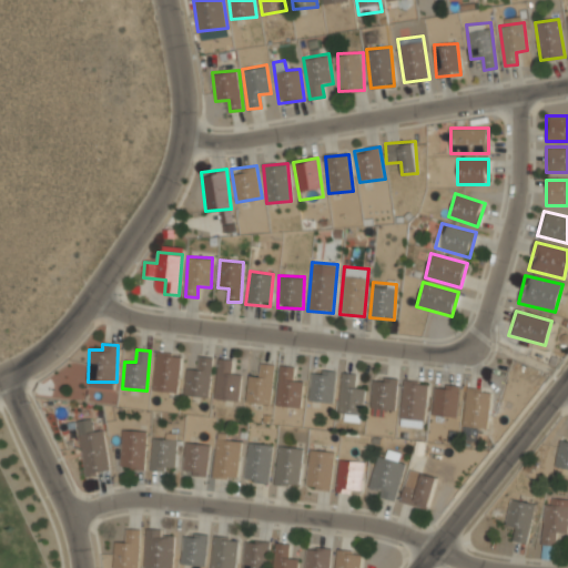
[(152,389),(176,393),(181,355),(156,352),(152,389)]
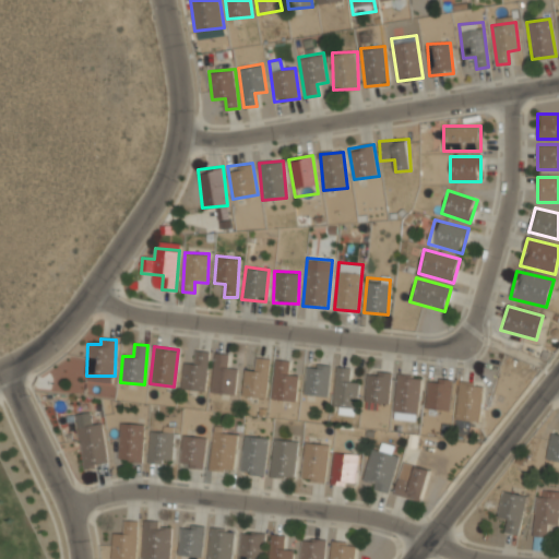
[(195,361),(183,360),(180,388),(204,391),(209,351),(197,349),(195,361)]
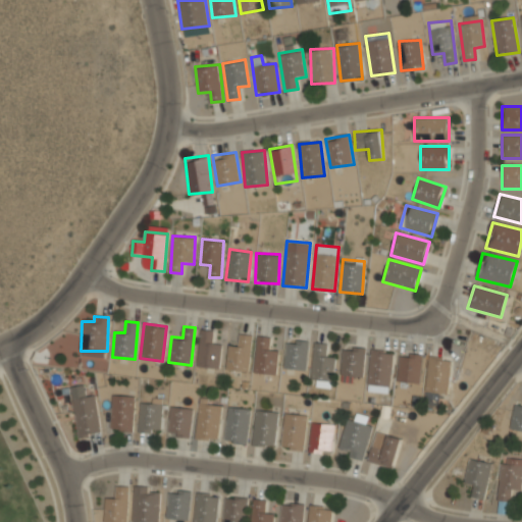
[(218,368),(221,343),(210,341),(211,329),(200,328),(196,366),(218,368)]
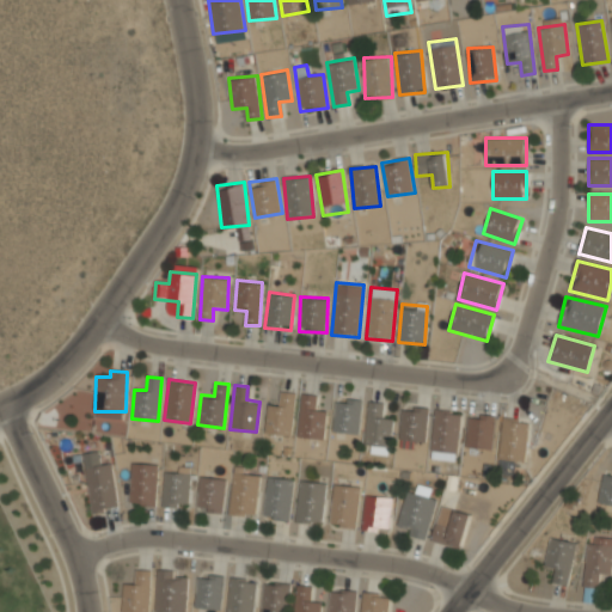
[(281,403),(268,402),(264,438),(289,441),(295,392),(282,391),(281,403)]
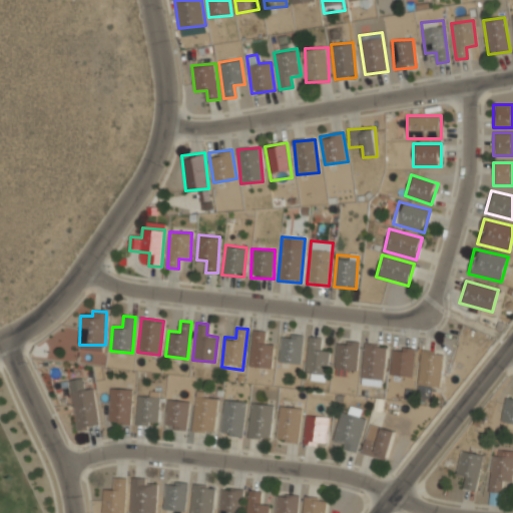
[(271,368),(274,343),(263,342),(264,331),(252,330),(248,366),(271,368)]
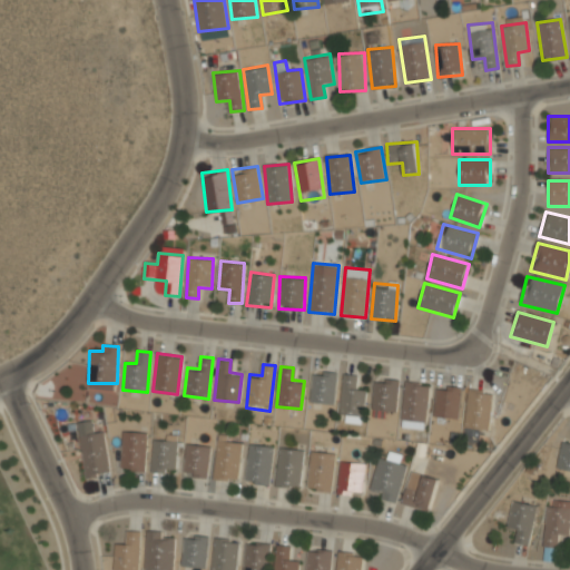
[(335,403),(335,370),(311,371),(312,403),(335,403)]
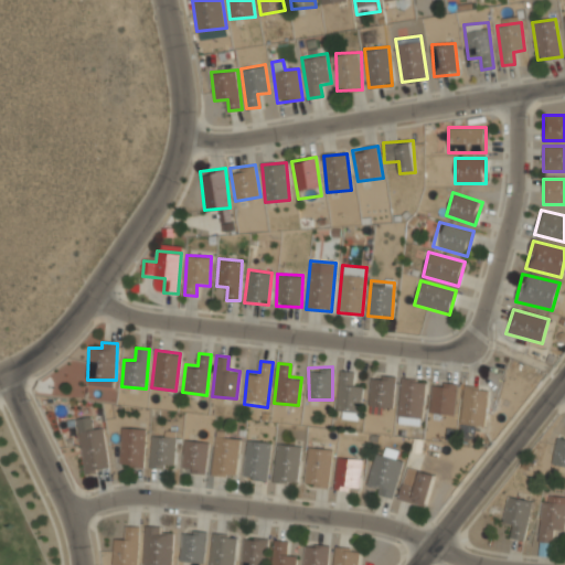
[(352,384),(353,371),(340,371),(337,411),(361,413),(363,385),(352,384)]
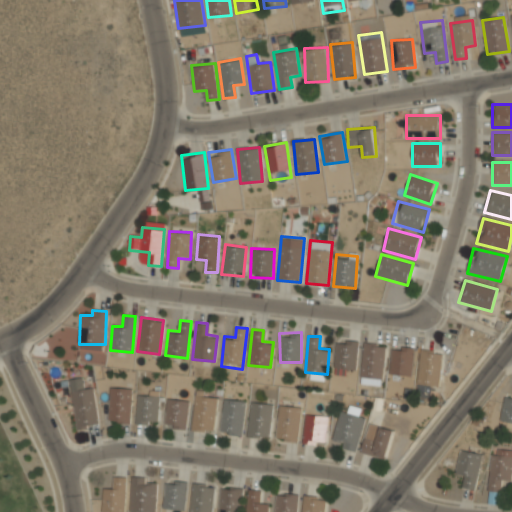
[(359,342),(337,339),(334,368),(356,371),(359,342)]
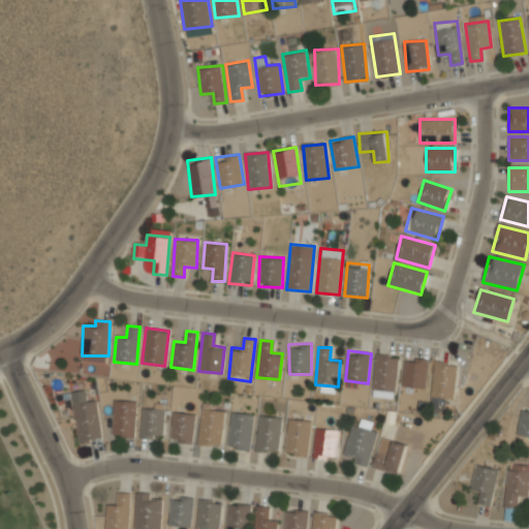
[(395,392),(398,358),(376,355),(372,390),(395,392)]
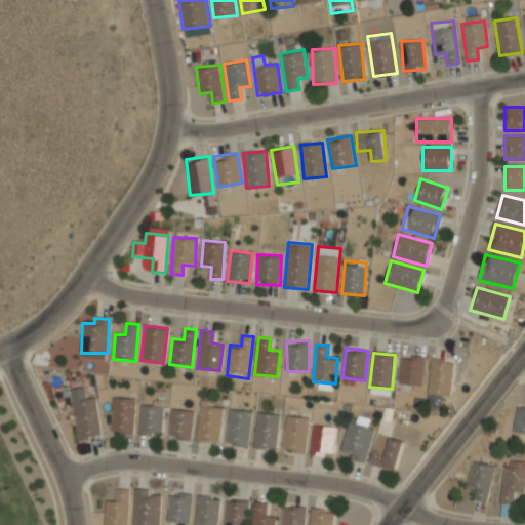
[(401,386),(421,386),(421,357),(401,357),(401,386)]
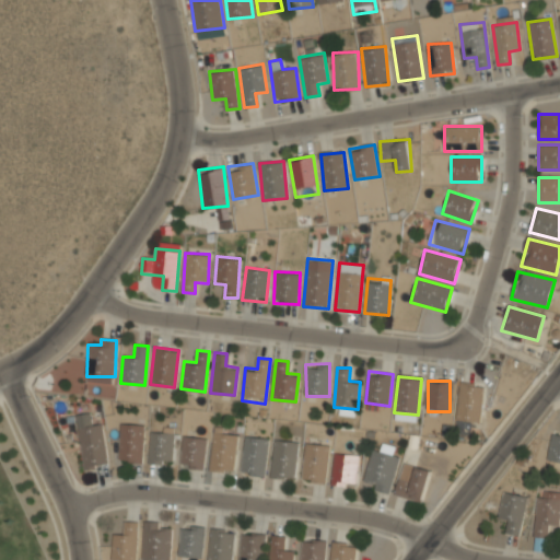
[(485,386),(459,383),(456,421),(481,423),(485,386)]
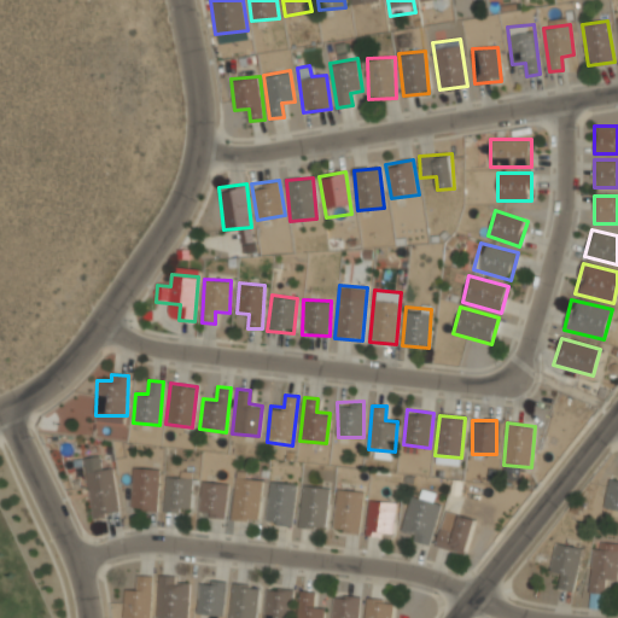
[(85,458),(92,517),(120,513),(114,466),(99,467),(97,455),(85,458)]
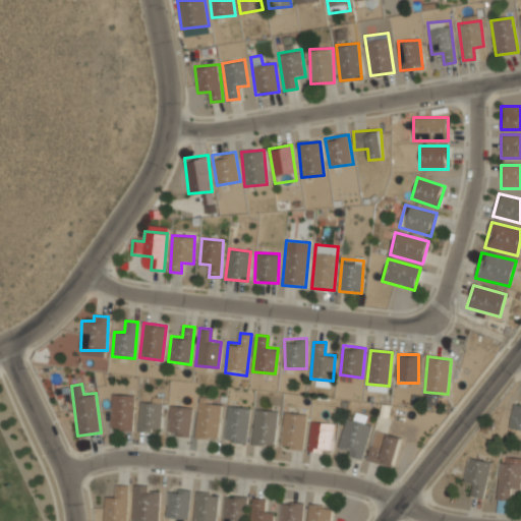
[(133,430),(133,394),(110,394),(110,430),(133,430)]
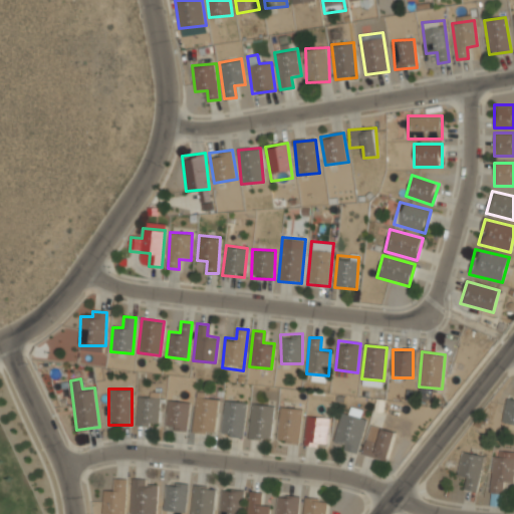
[(161,393),(137,393),(137,426),(161,426),(161,393)]
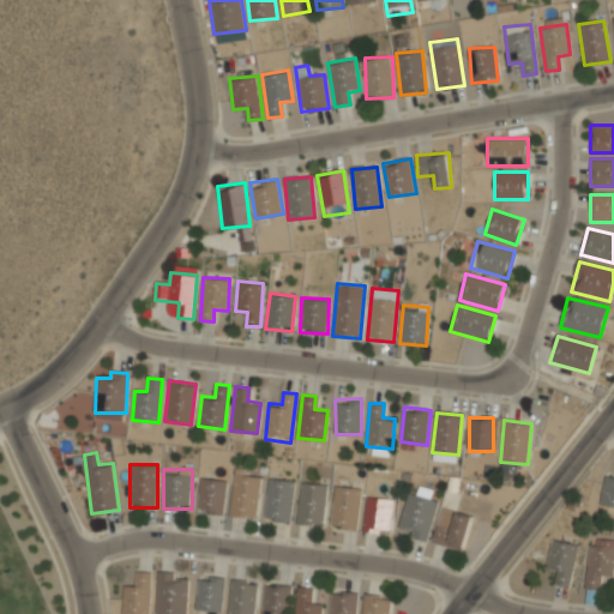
[(259,474),(233,473),(230,516),(257,518),(259,474)]
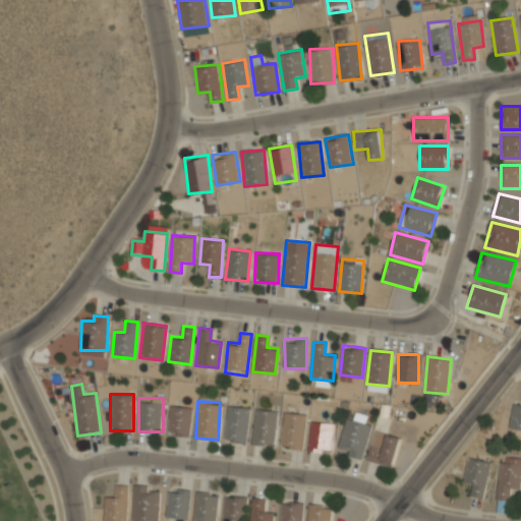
[(520,403),(514,402),(509,427),(520,429),(520,403)]
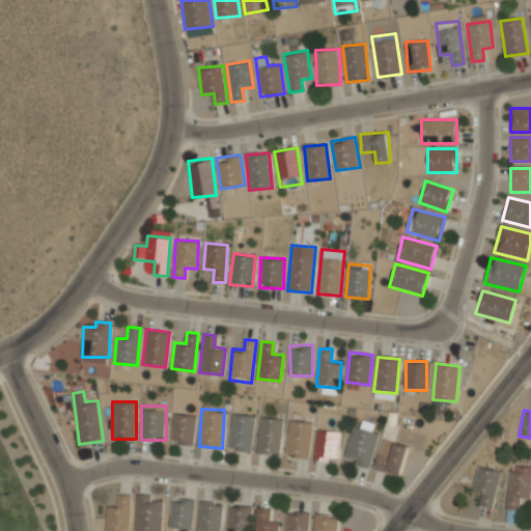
[(192,446),(195,415),(173,412),(169,443),(192,446)]
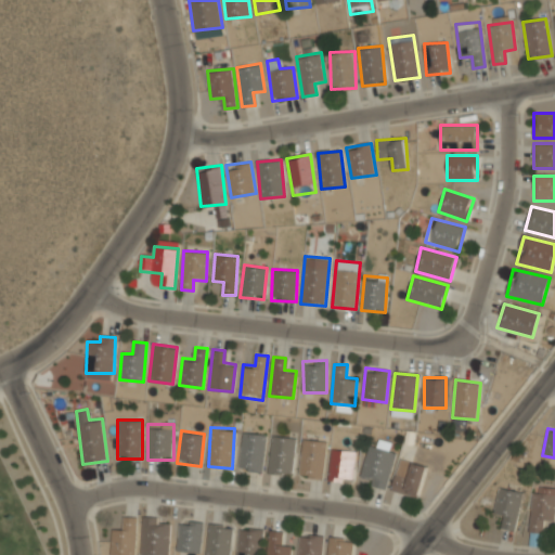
[(267,435),(242,431),(237,469),(261,473),(267,435)]
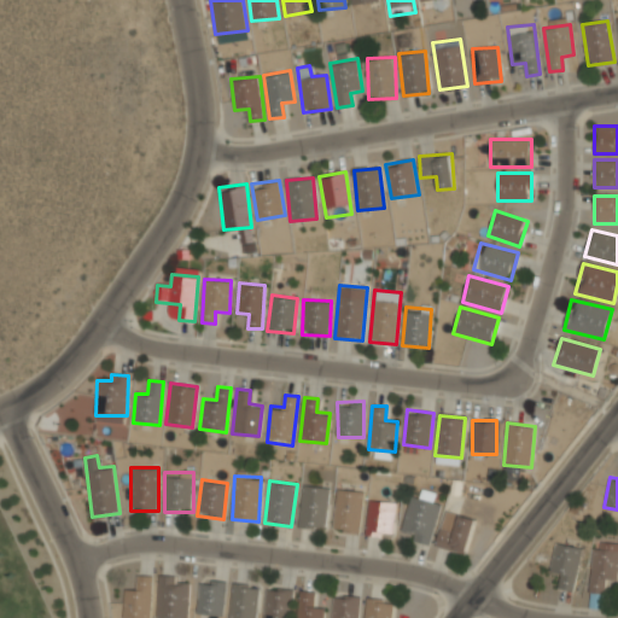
[(298,528),(325,529),(328,488),(302,485),(298,528)]
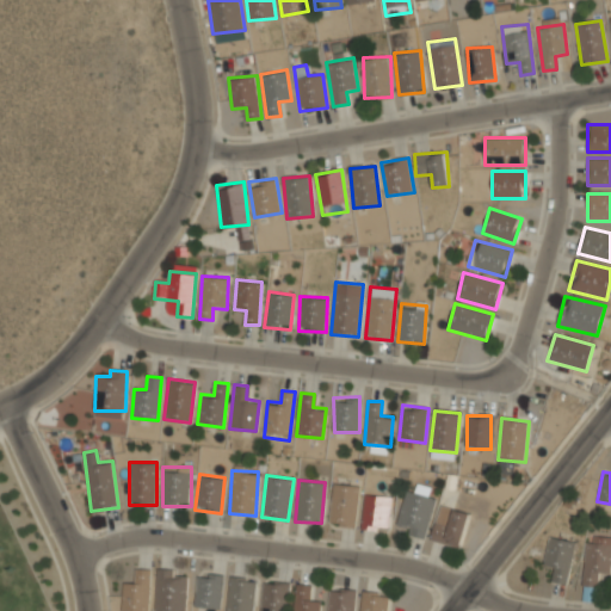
[(328,524),(356,528),(360,486),(333,482),(328,524)]
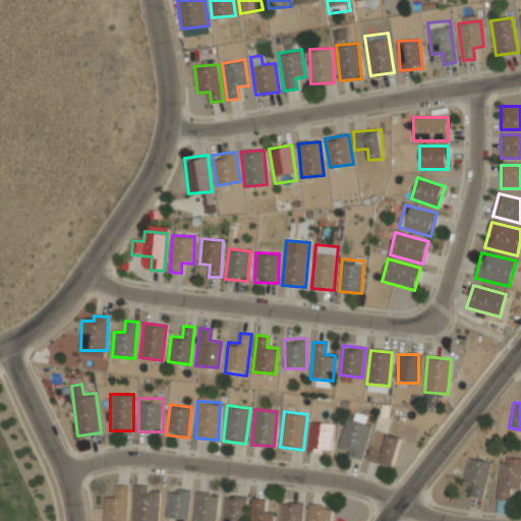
[(362,458),(372,416),(348,411),(338,452),(362,458)]
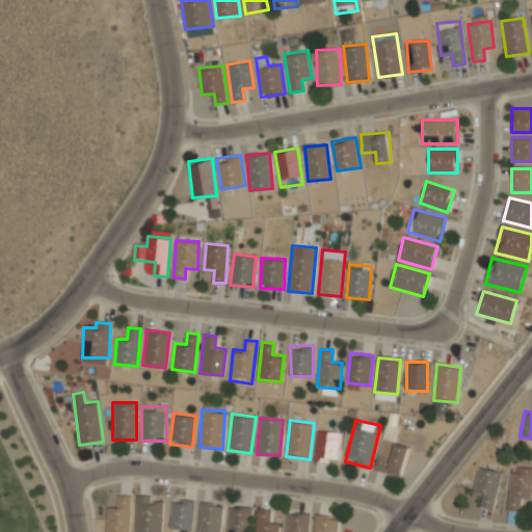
[(315,460),(338,462),(340,432),(318,430),(315,460)]
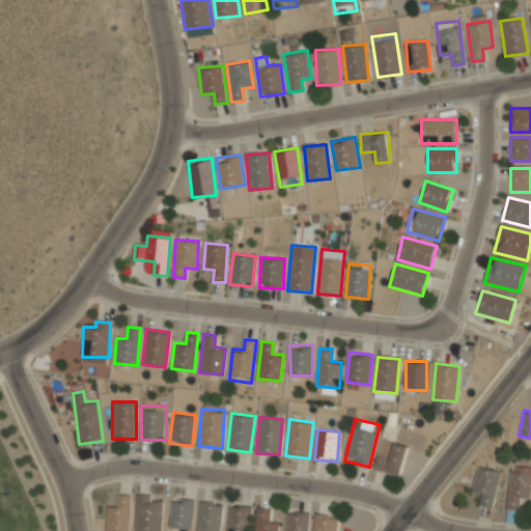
[(409,446),(383,439),(373,469),(400,476),(409,446)]
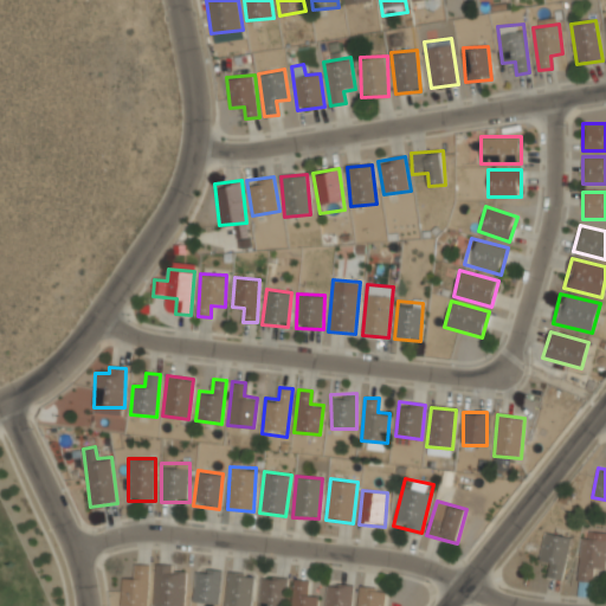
[(604,571),(605,534),(581,532),(578,585),(592,586),(593,569),(604,571)]
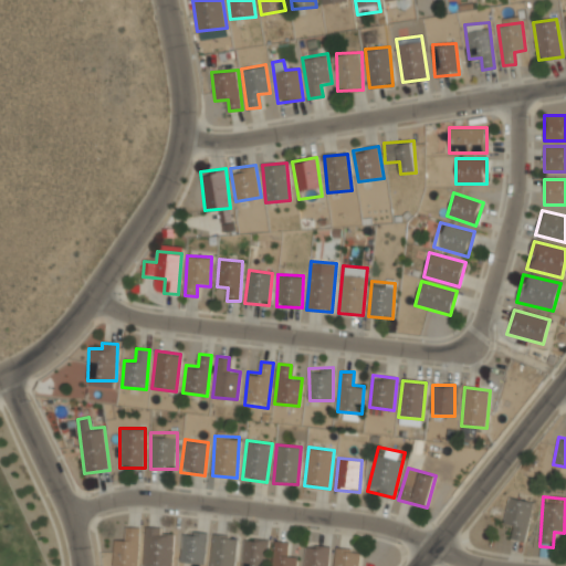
[(523,542),(533,503),(510,498),(503,524),(514,526),(511,538),(523,542)]
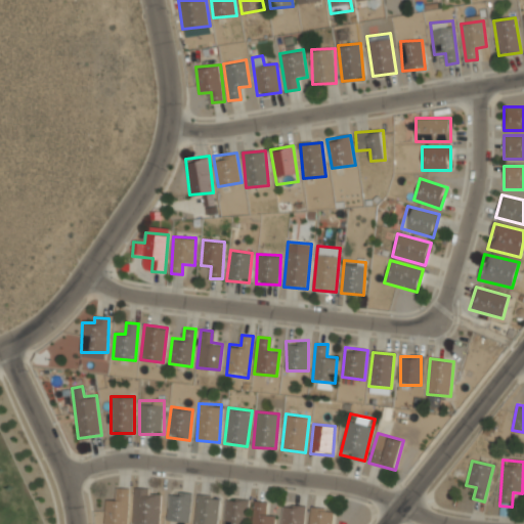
[(129,523),(129,487),(117,487),(117,498),(105,498),(105,523),(129,523)]
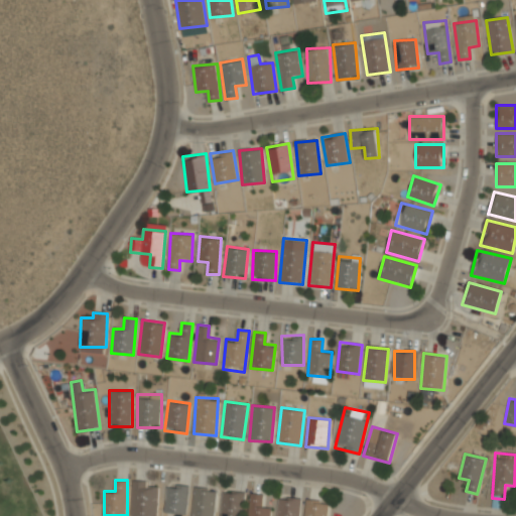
[(156,515),(158,481),(132,480),(130,515),(156,515)]
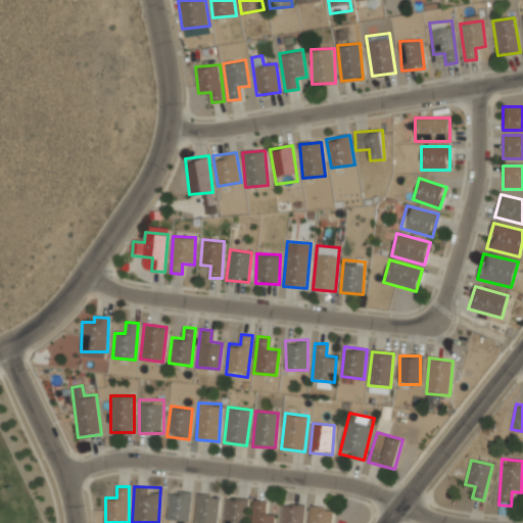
[(191,490),(169,488),(165,519),(188,521),(191,490)]
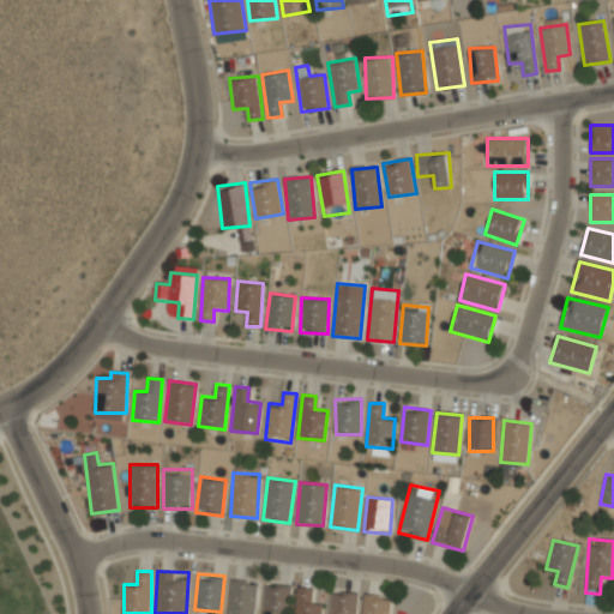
[(227,613),(252,613),(257,581),(232,578),(227,613)]
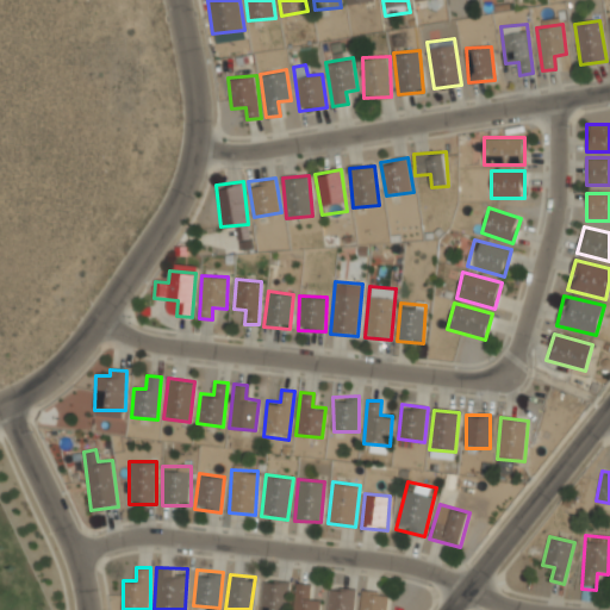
[(286,609),(290,583),(262,580),(259,609),(286,609)]
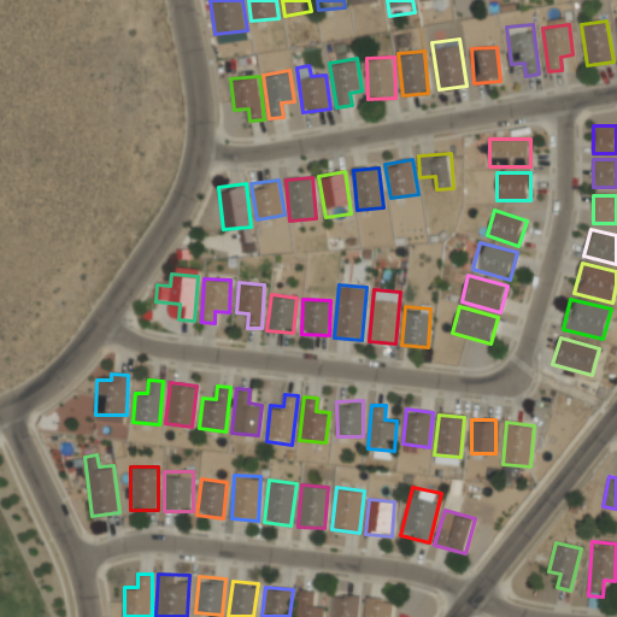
[(323,616),(325,606),(312,605),(313,591),(299,589),(295,616),(323,616)]
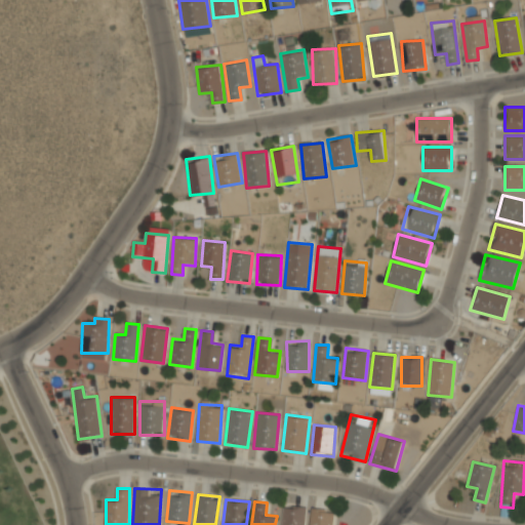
[(281,524),(305,524),(307,508),(284,506),(281,524)]
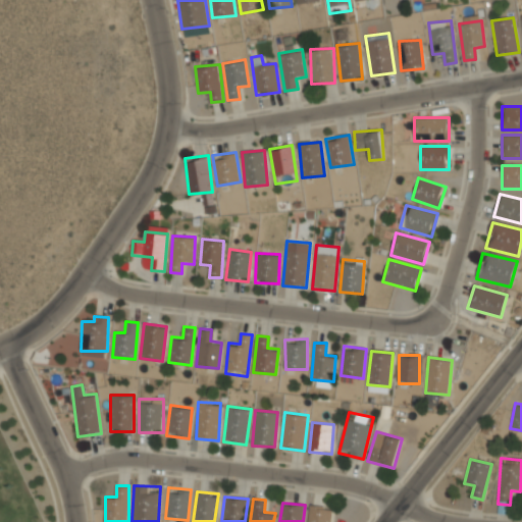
[(330,521),(332,508),(310,506),(308,521),(330,521)]
